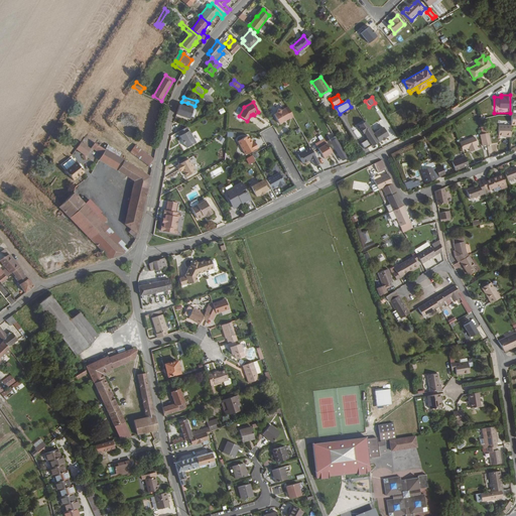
[(190,119),(194,109),(186,106),(179,105),(176,114),(190,119)]
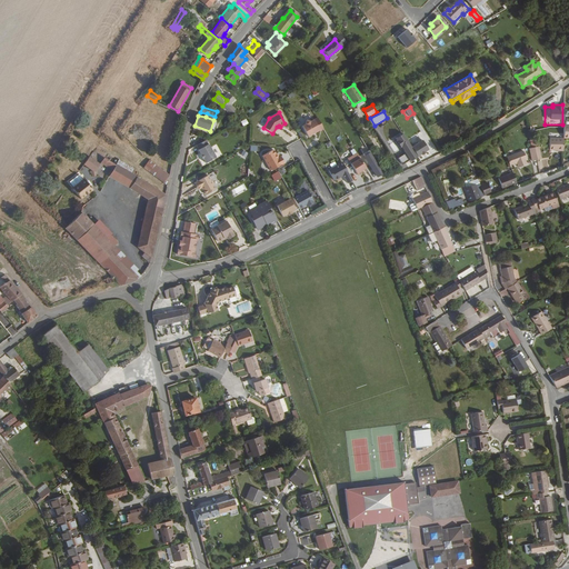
[(320,131),(323,129),(317,118),(310,121),(306,120),(305,125),(301,127),(308,137),(319,130),(320,131)]
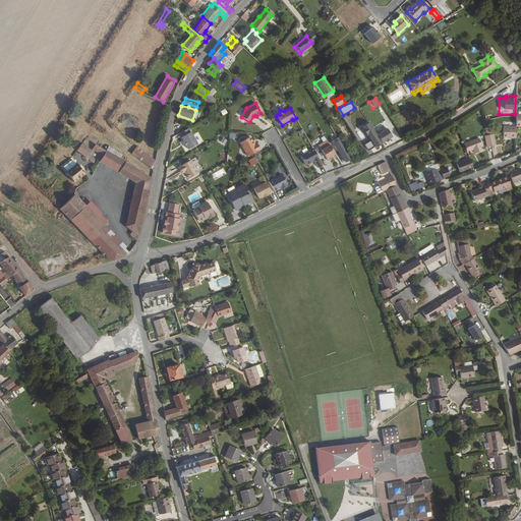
[(379,135),(369,122),(363,126),(364,128),(363,128),(367,134),(368,133),(371,139),(365,143),(369,150),(375,146),(377,147),(383,142),(379,135)]
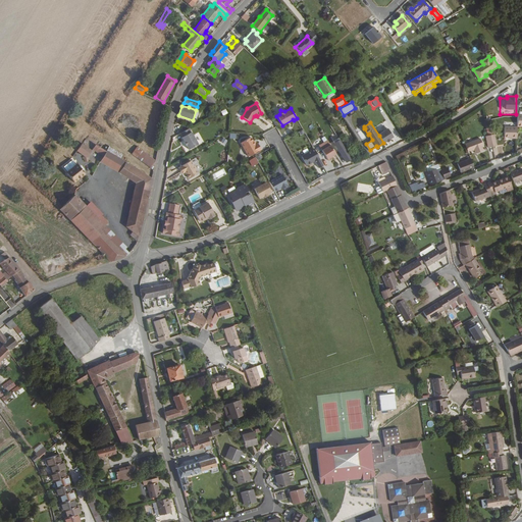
[(509,137),(518,137),(518,125),(505,125),(505,137),(509,137)]
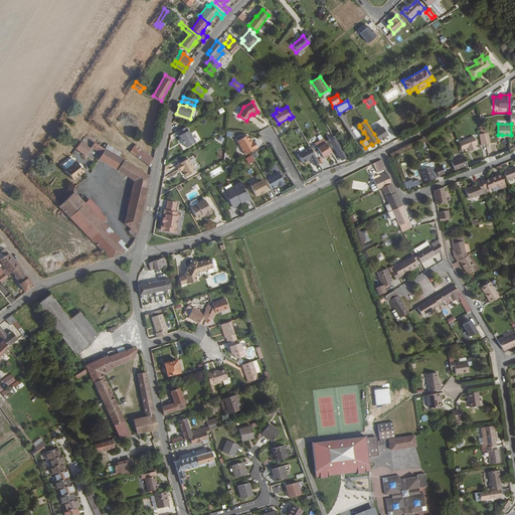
[(188,125),(180,130),(183,133),(182,134),(184,138),(186,142),(187,142),(189,146),(198,140),(188,125)]
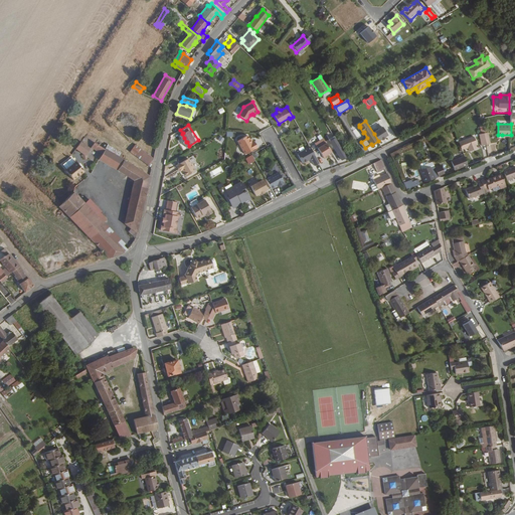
[(357,138),(360,136),(356,127),(352,128),(357,138)]
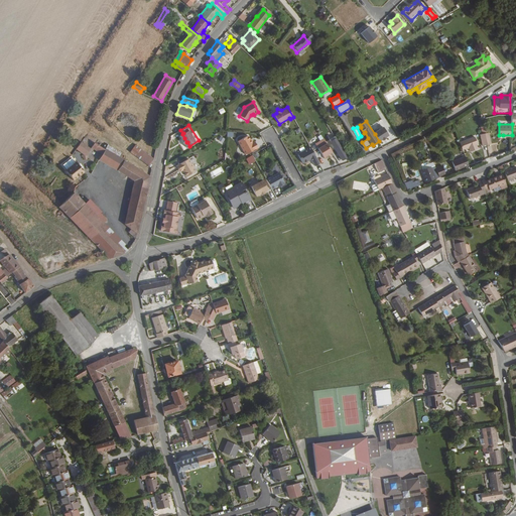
[(375,134),(379,141),(382,138),(383,139),(386,138),(385,136),(388,134),(384,128),(375,134)]
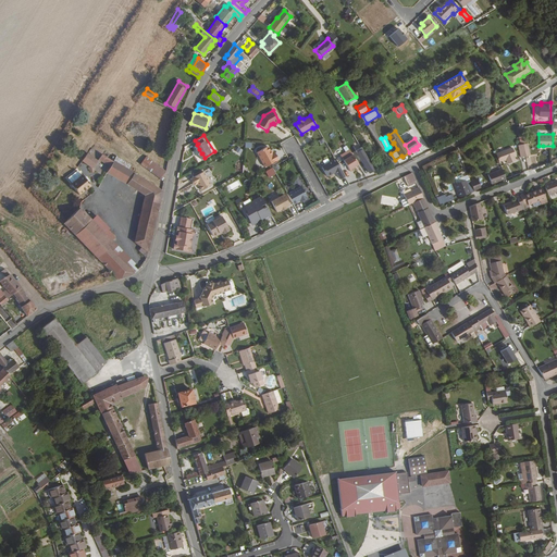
[(264,168),(279,159),(275,152),(273,153),(272,155),(270,150),(268,146),(257,152),(264,168)]
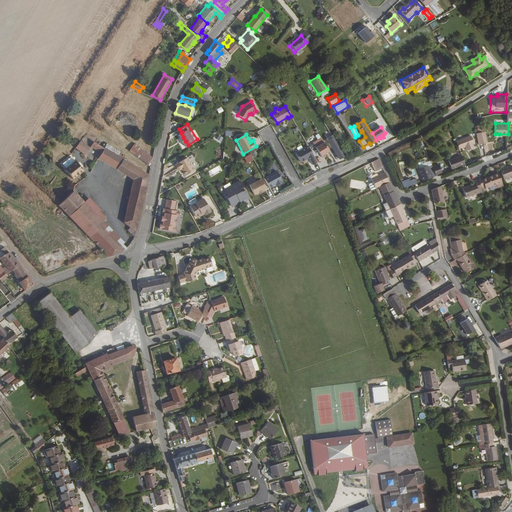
[(474,143),(471,135),(456,141),(459,149),(466,146),(467,150),(474,147),(472,143),(474,143)]
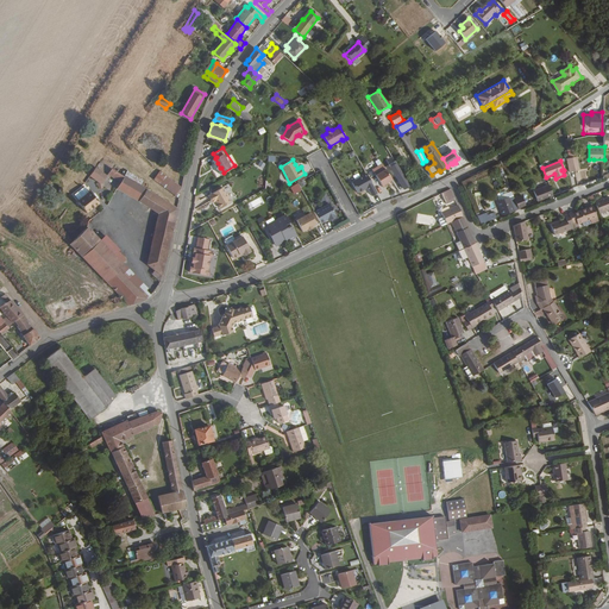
[(102,188),(102,184),(107,175),(112,169),(100,162),(86,182),(87,183),(92,177),(99,182),(100,189),(102,188)]
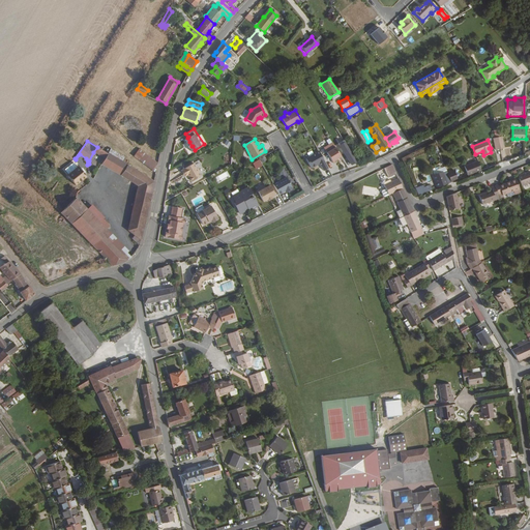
[(352,164),(356,162),(347,145),(340,149),(342,152),(344,151),(352,164)]
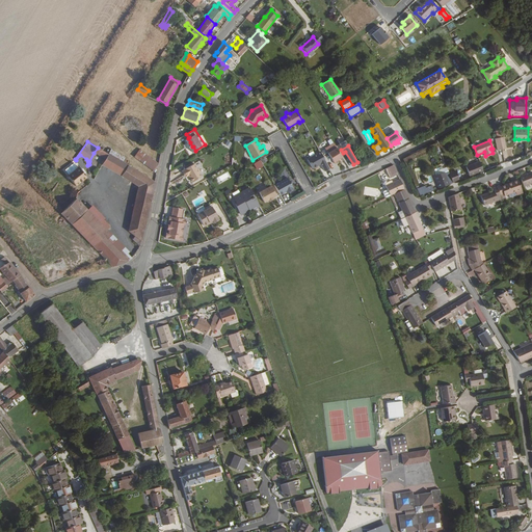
[(433,156),(441,153),(437,147),(431,149),(433,156)]
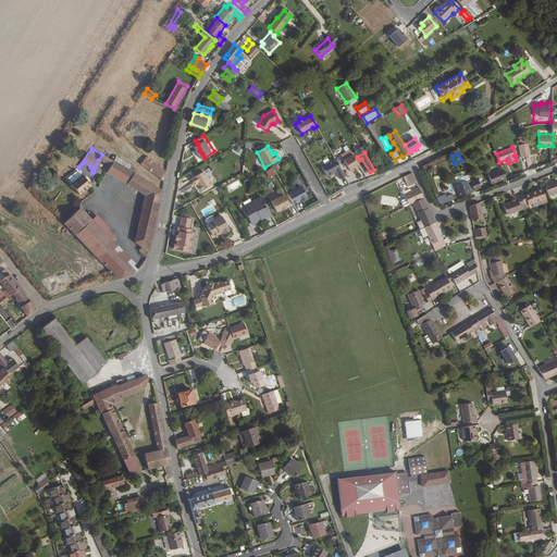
[(113,162),(110,160),(102,155),(98,160),(109,166),(110,168),(113,162)]
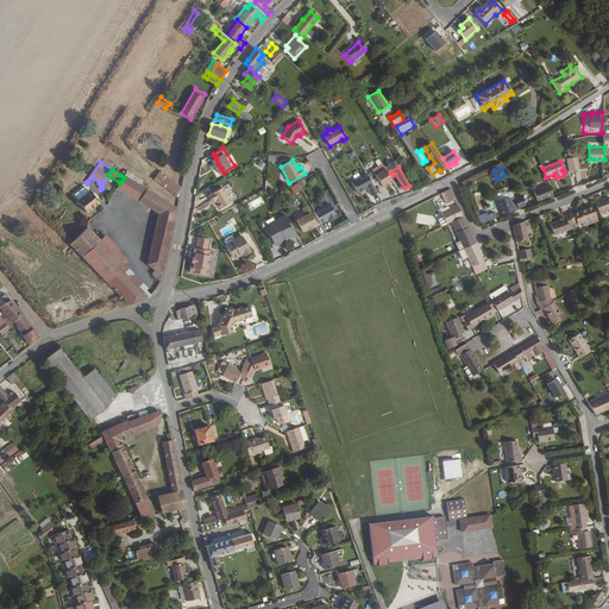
[(381,186),(391,180),(384,169),(375,175),(381,186)]
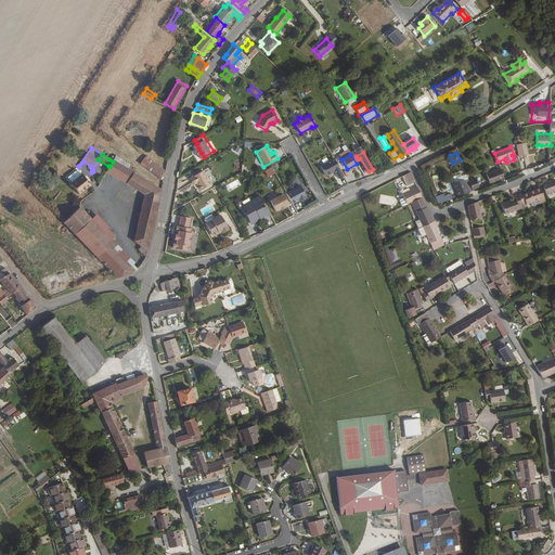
[(131,166),(116,156),(113,162),(128,170),(131,166)]
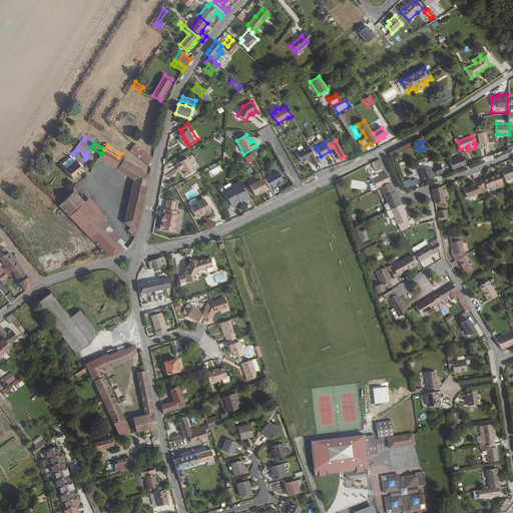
[(129,152),(149,163),(154,156),(134,144),(129,152)]
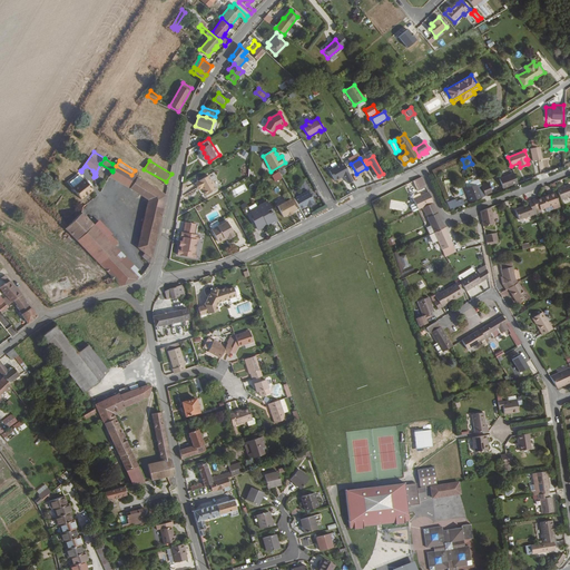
[(347,184),(353,180),(342,161),(328,169),(334,180),(343,175),(347,184)]
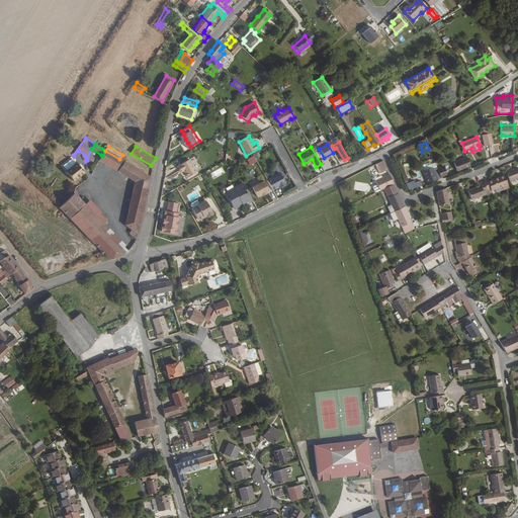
[(124,162),(119,159),(105,151),(102,156),(100,160),(118,171),(124,162)]
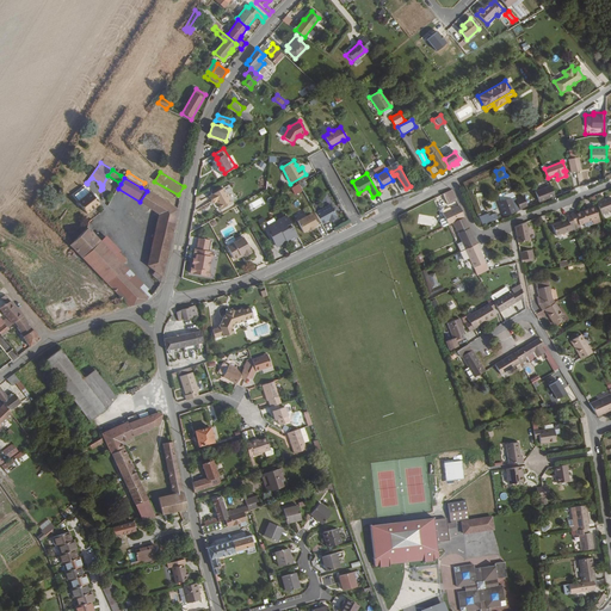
[(297,195),(303,191),(298,184),(291,189),(297,195)]
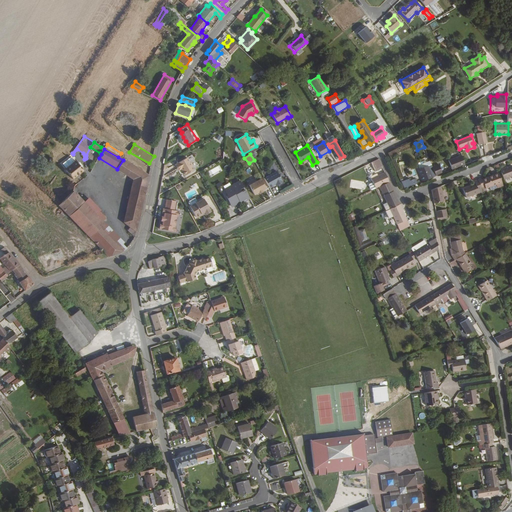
[(452,170),(466,164),(462,155),(449,161),(452,170)]
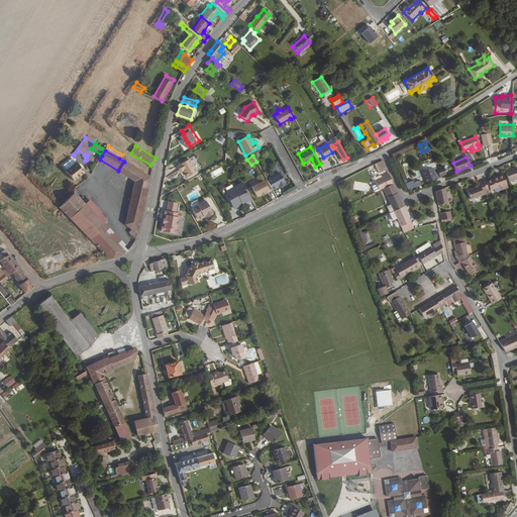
[(191,164),(189,160),(177,166),(181,172),(184,171),(187,177),(196,172),(194,168),(194,167),(193,164),(191,164)]
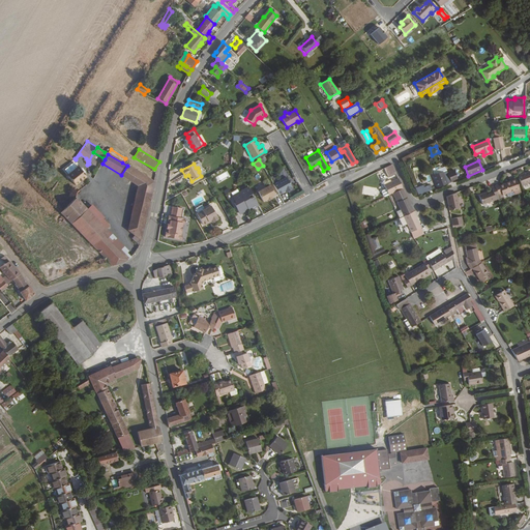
[(140,186),(129,231),(136,235),(141,240),(154,182),(127,166),(121,175),(140,186)]
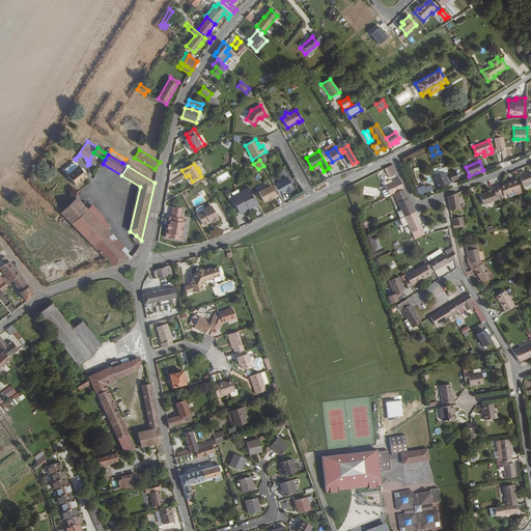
[(389,177),(397,174),(393,166),(386,169),(389,177)]
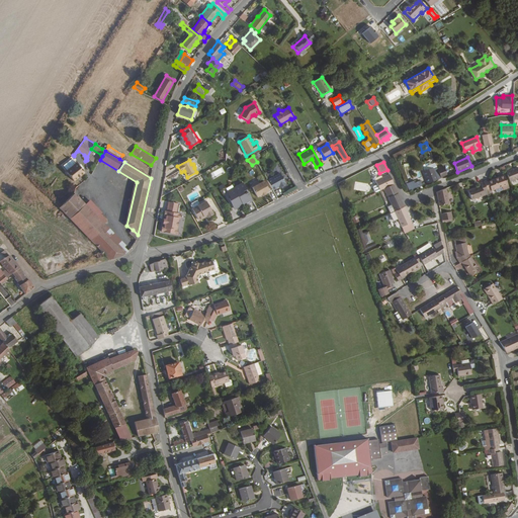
[(78,165),(77,163),(66,171),(74,181),(84,173),(82,170),(84,169),(80,164),(78,165)]
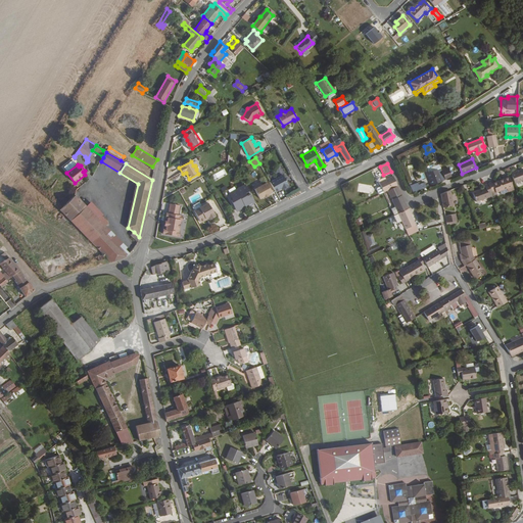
[(442,171),(446,180),(453,177),(448,168),(442,171)]
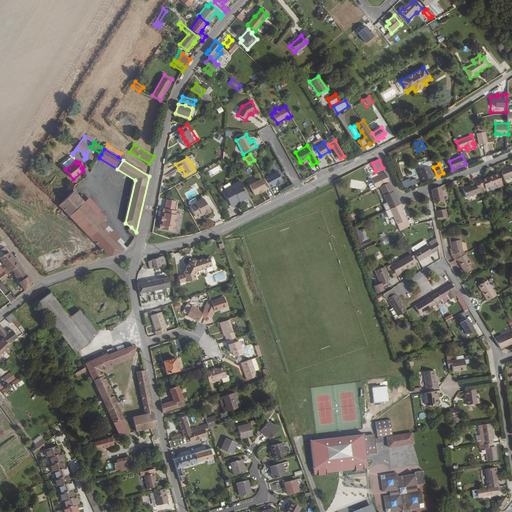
[(511,176),(511,165),(501,170),(505,180),(511,176)]
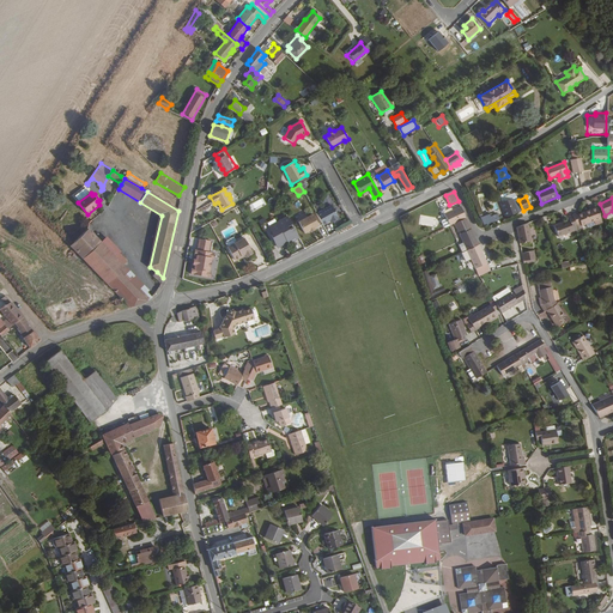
[(513,199),(501,204),(507,218),(519,213),(513,199)]
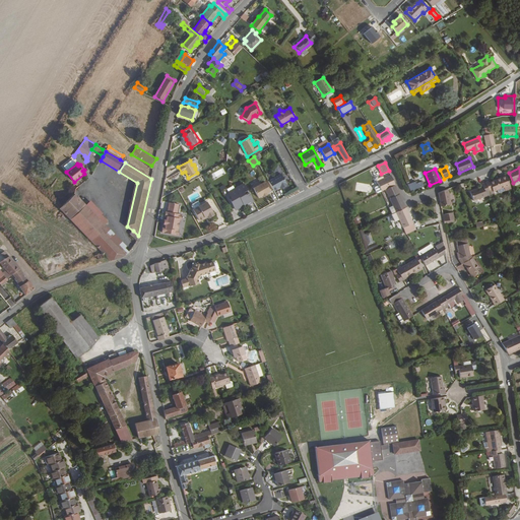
[(284,187),(286,186),(286,184),(281,174),(268,181),(273,191),(279,188),(282,186),(284,187)]
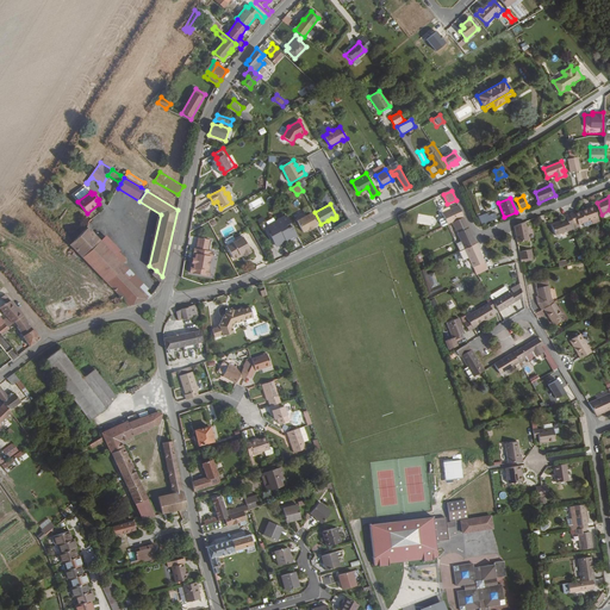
[(460,206),(443,215),(448,225),(454,223),(465,218),(460,206)]
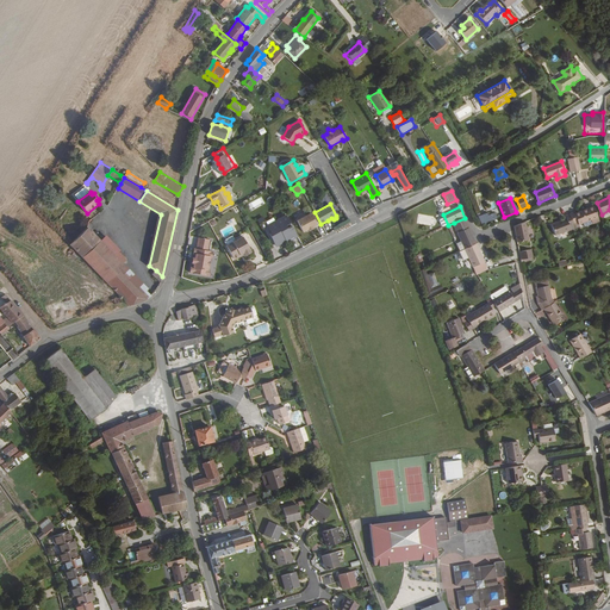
[(576,212),(571,215),(574,225),(577,229),(577,230),(582,229),(579,223),(593,218),(595,221),(599,219),(595,207),(577,215),(576,212)]
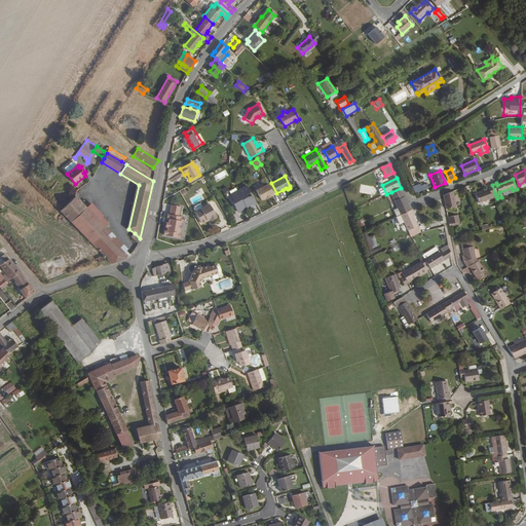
[(425,183),(412,186),(413,192),(426,189),(425,183)]
